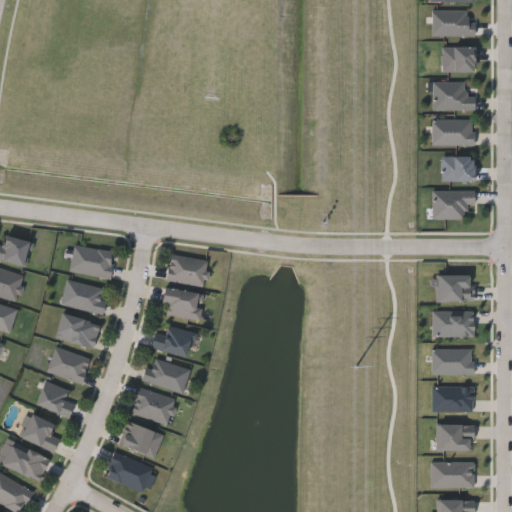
[(431,34),(431,9),(469,9),(469,34),(431,34)]
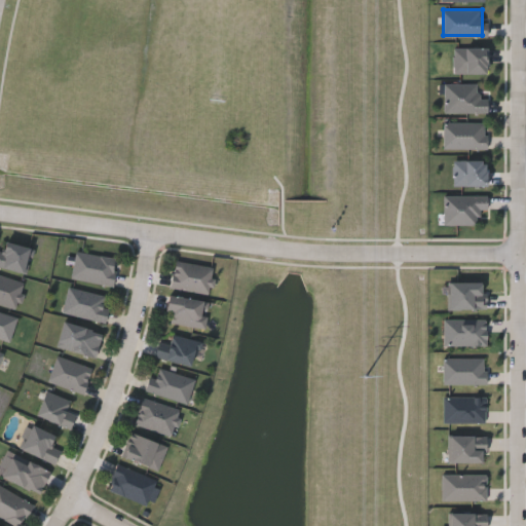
[(485,72),(452,72),(452,47),(485,47),(485,72)]
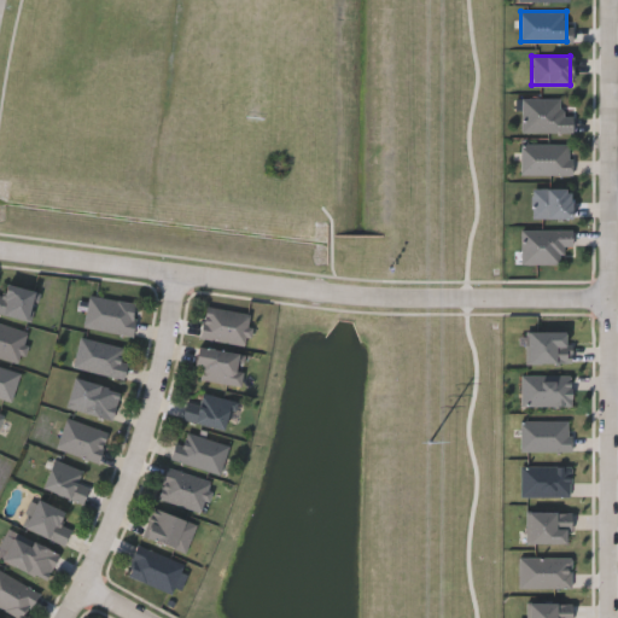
[(570,132),(522,132),(522,97),(560,97),(560,109),(570,109),(570,132)]
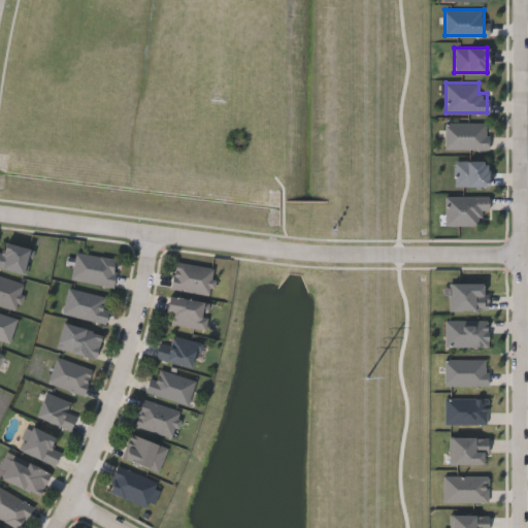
[(444,149),(444,122),(487,122),(487,149),(444,149)]
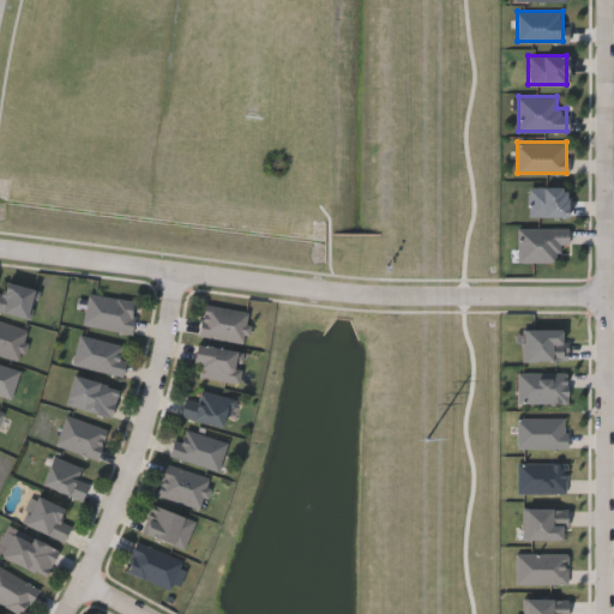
[(529,216),(529,186),(566,186),(566,216),(529,216)]
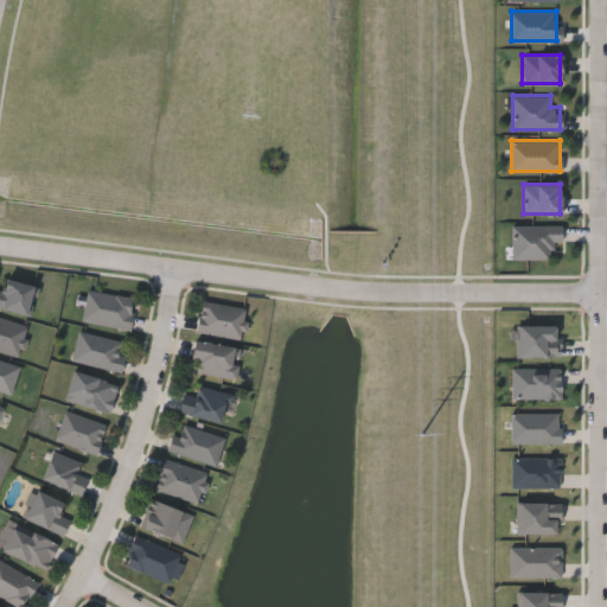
[(560,224),(560,243),(550,243),(550,259),(511,259),(511,224),(560,224)]
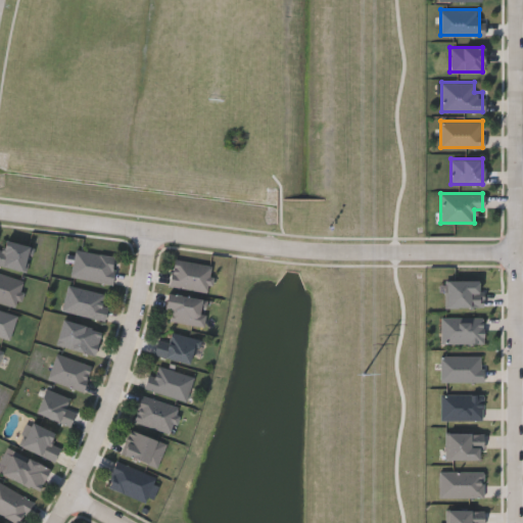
[(0,265),(0,247),(2,239),(29,245),(22,271),(0,265)]
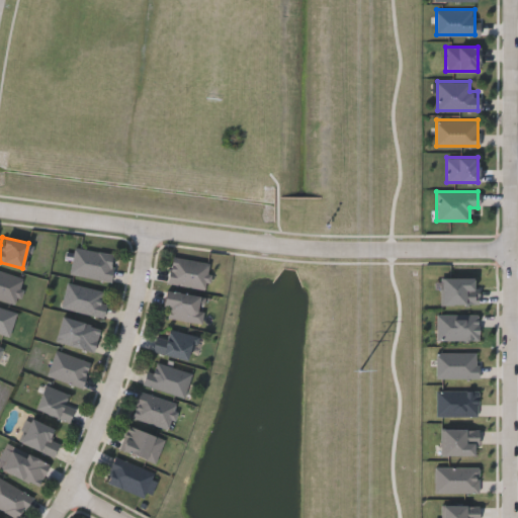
[(109,281),(69,274),(74,248),(113,255),(109,281)]
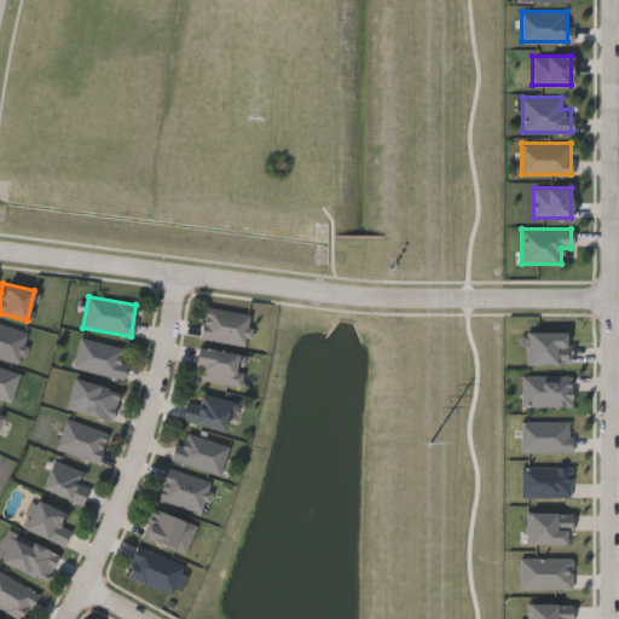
[(200,337),(204,307),(250,314),(246,345),(200,337)]
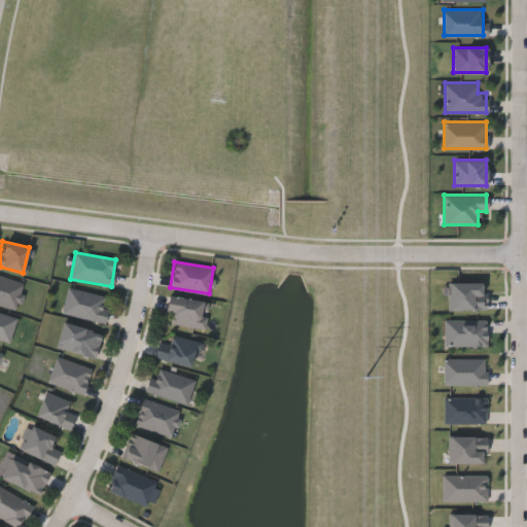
[(14,309),(0,304),(0,276),(23,283),(14,309)]
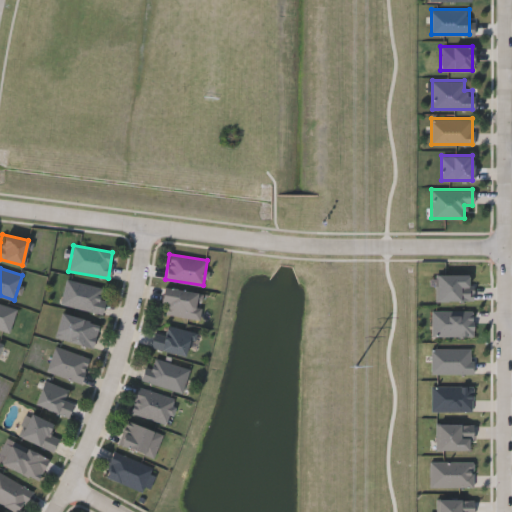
[(100,312),(60,305),(65,280),(105,287),(100,312)]
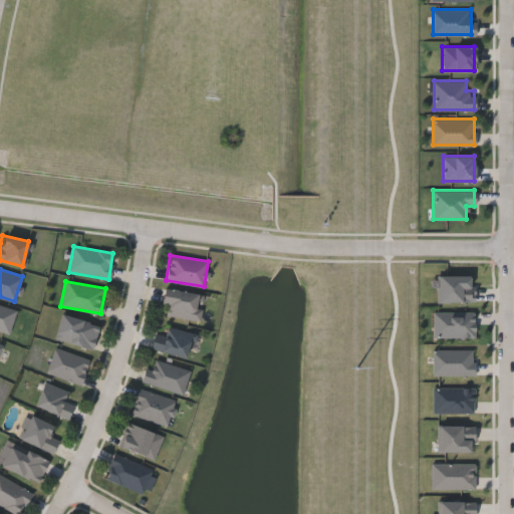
[(167,304),(161,303),(163,287),(203,293),(199,320),(165,315),(167,304)]
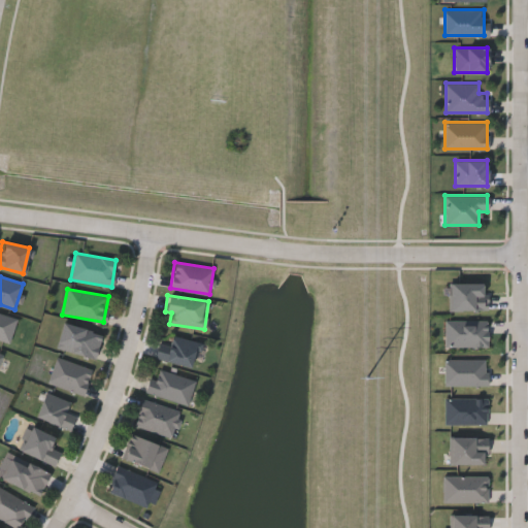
[(9,342),(0,339),(0,314),(17,319),(9,342)]
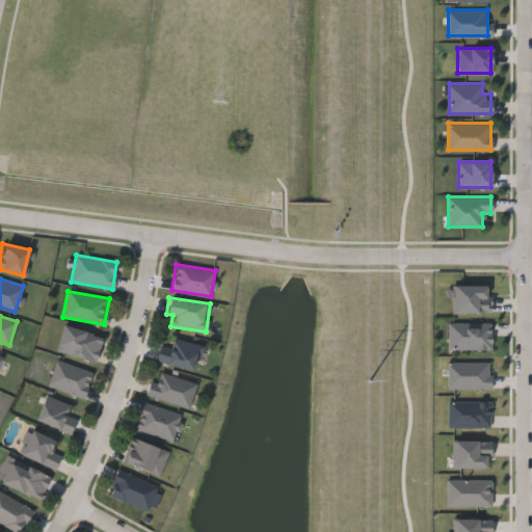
[(96,361),(55,351),(61,325),(102,335),(96,361)]
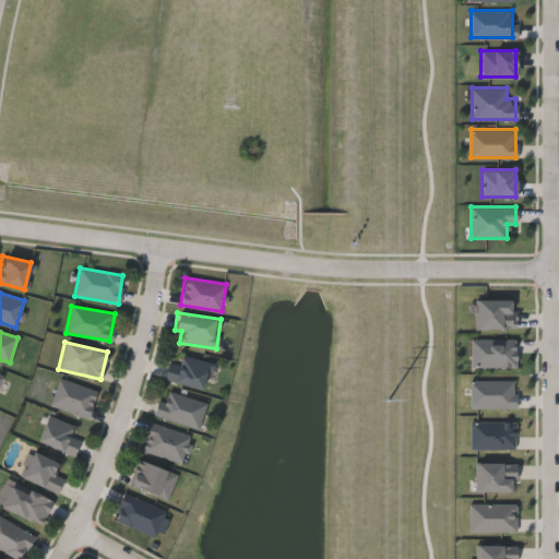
[(207,361),(201,389),(163,379),(169,356),(179,359),(181,355),(207,361)]
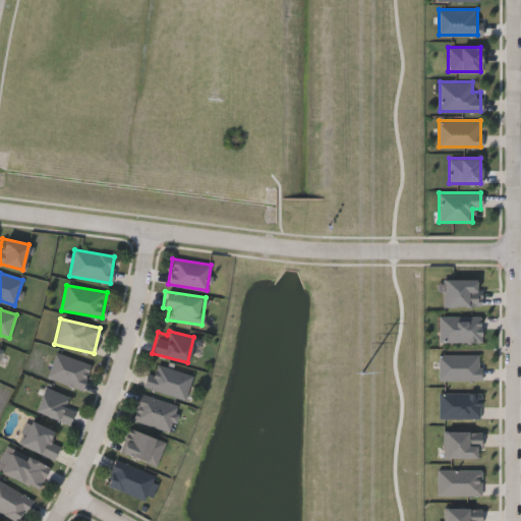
[(81,390),(46,379),(54,353),(90,364),(81,390)]
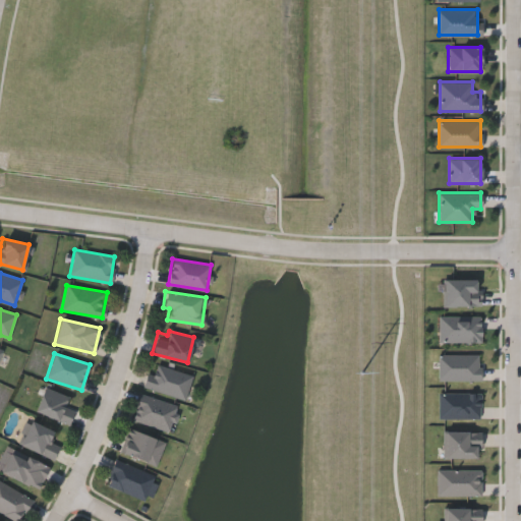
[(191,377),(183,400),(145,387),(153,362),(191,377)]
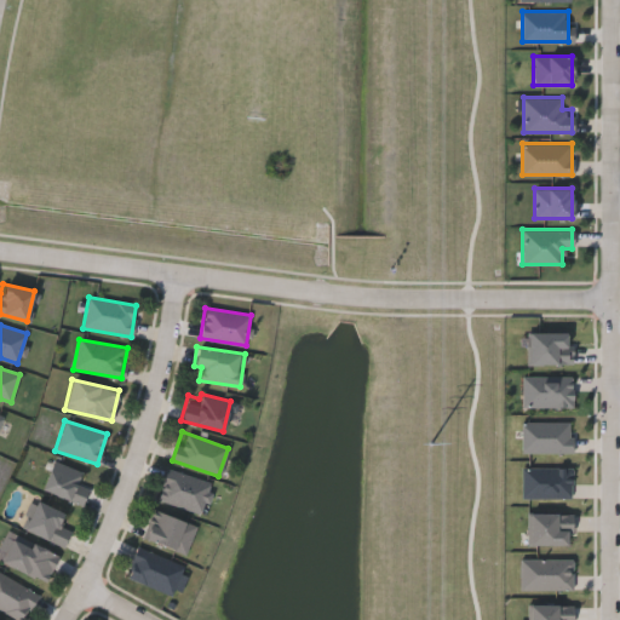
[(87,488),(81,505),(41,491),(52,460),(82,471),(78,483),(87,488)]
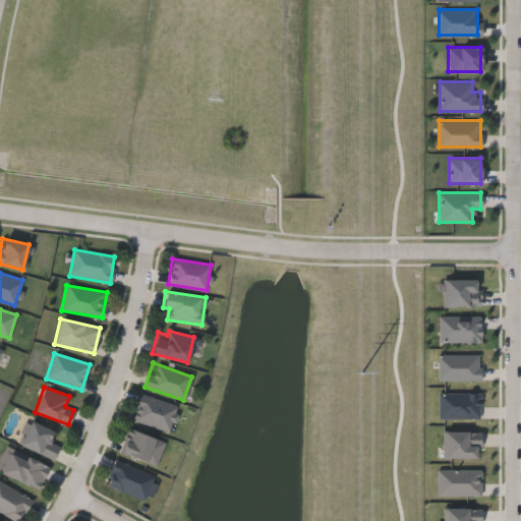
[(131,419),(140,394),(177,406),(168,431),(131,419)]
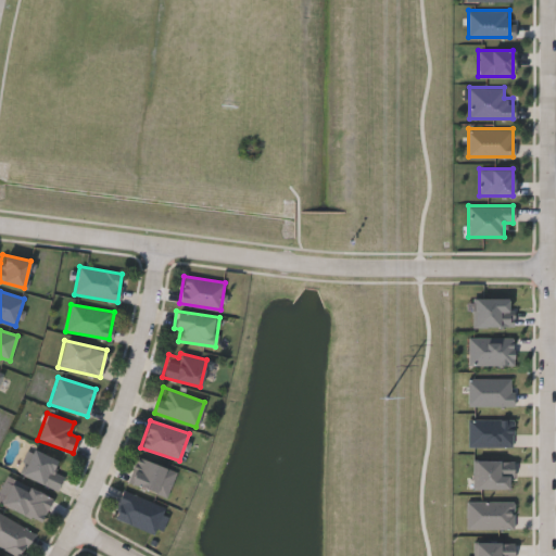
[(55,491),(20,474),(32,449),(58,460),(52,470),(63,475),(55,491)]
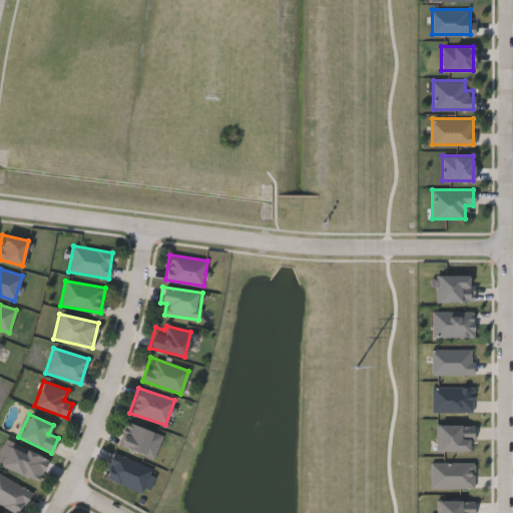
[(161,433),(155,458),(118,448),(124,423),(161,433)]
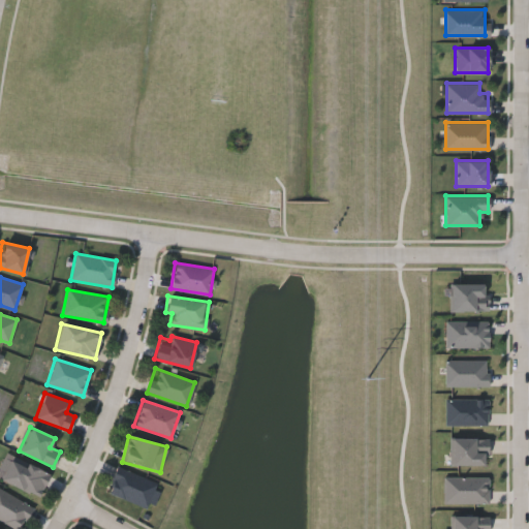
[(50,475),(38,497),(1,478),(12,456),(50,475)]
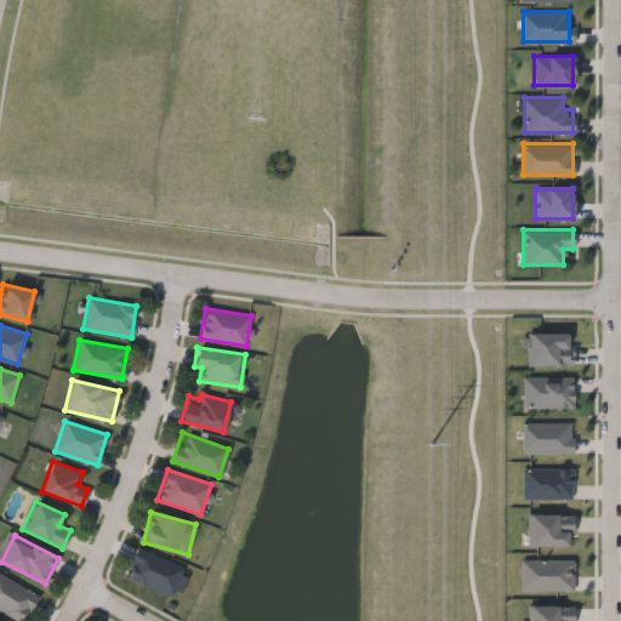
[(182,565),(171,596),(125,579),(136,548),(182,565)]
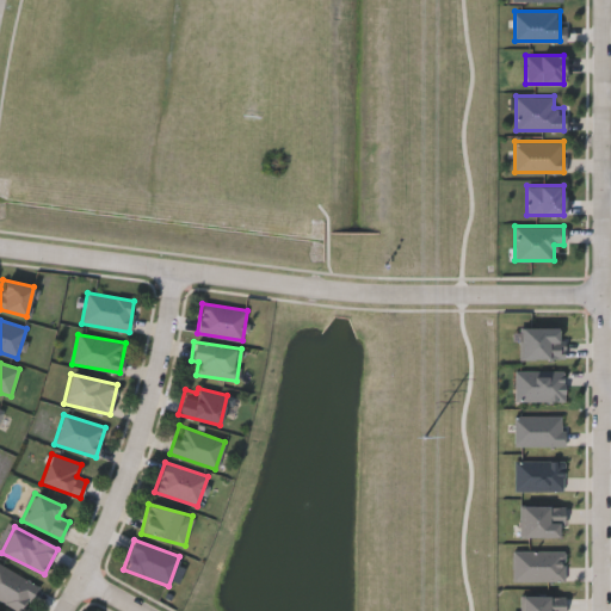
[(0,563),(37,585),(20,610),(18,610),(0,600),(0,563)]
